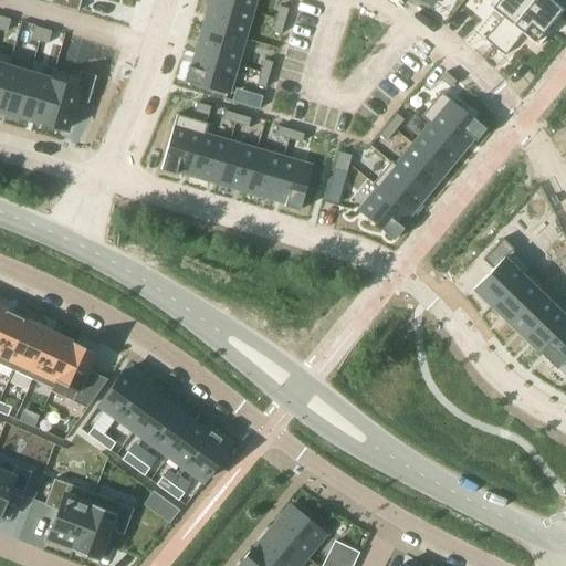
[(50,0),(50,3),(76,11),(80,0),(50,0)]
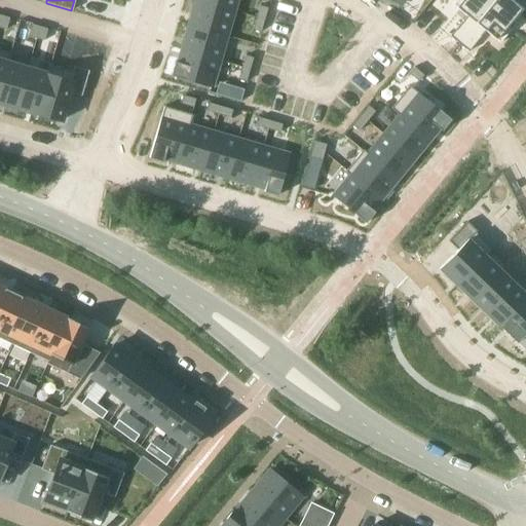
[(197,0),(194,0),(187,24),(227,36),(234,11),(197,0)]
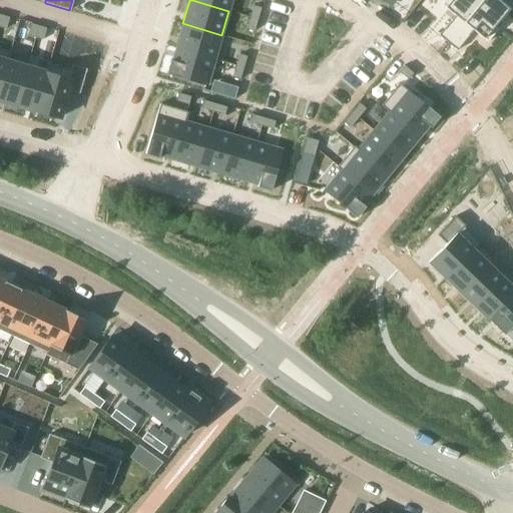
[(192,0),(228,11),(230,0),(192,0)]
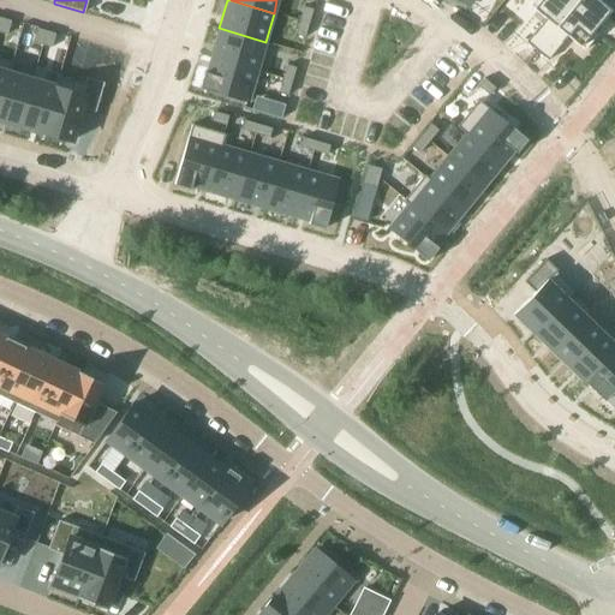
[(531,0),(529,5),(532,9),(544,18),(556,28),(578,0),(531,0)]
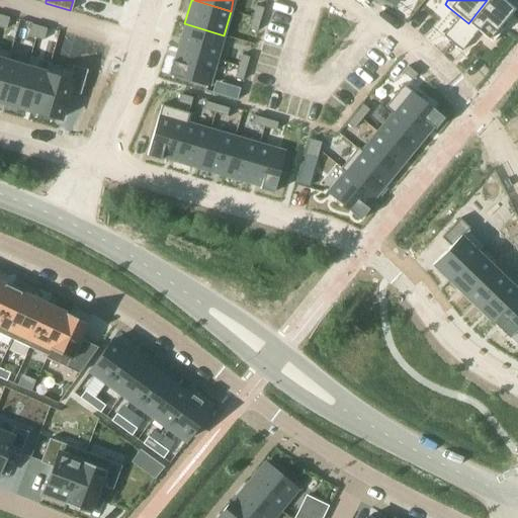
[(504,0),(487,0),(452,42),(461,51),(478,30),(492,42),(502,29),(499,26),(513,8),(504,0)]
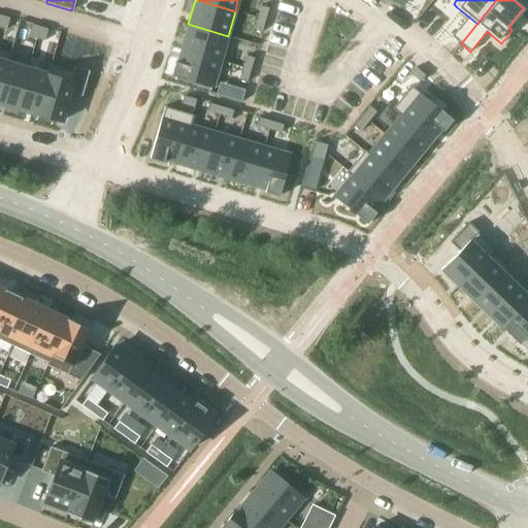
[(264,20),(268,7),(260,5),(257,18),(264,20)]
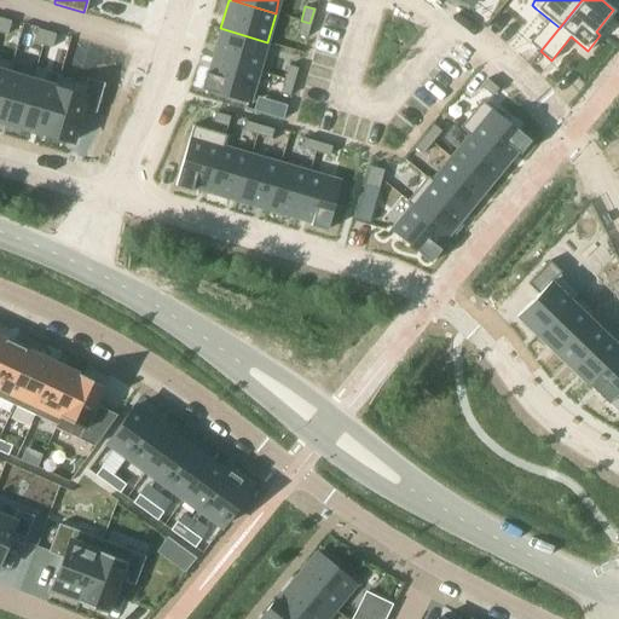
[(1,18),(0,21),(0,33),(6,35),(11,21),(1,18)]
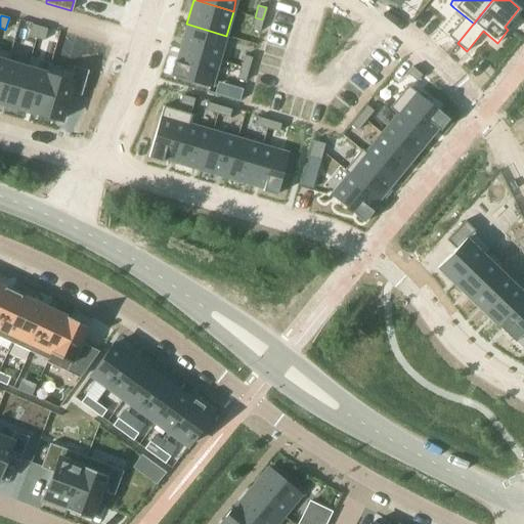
[(464,15),(447,36),(457,43),(474,24),(464,15)]
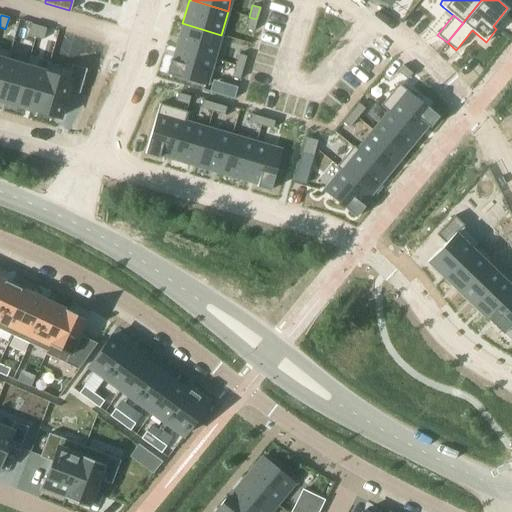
[(253,31),(256,19),(249,17),(245,28),(253,31)]
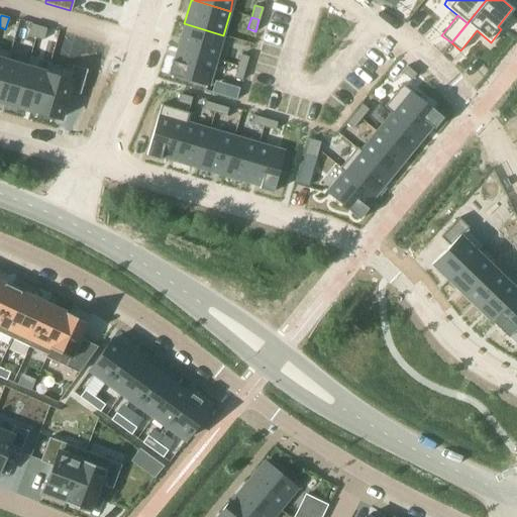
[(30,23),(27,35),(34,37),(38,25),(30,23)]
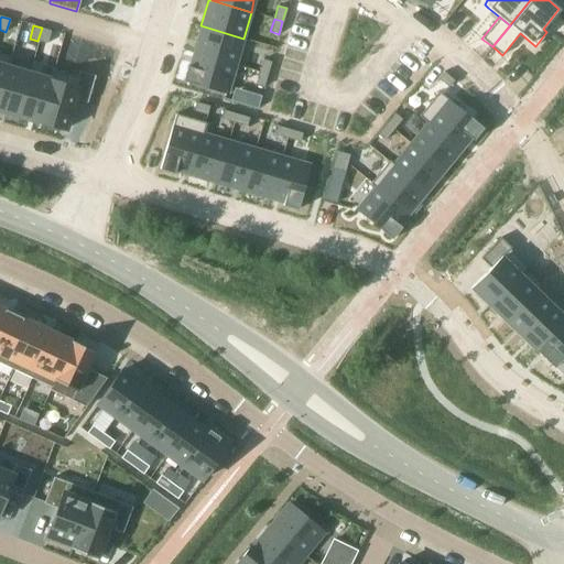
[(201,25),(193,53),(236,65),(243,39),(201,25)]
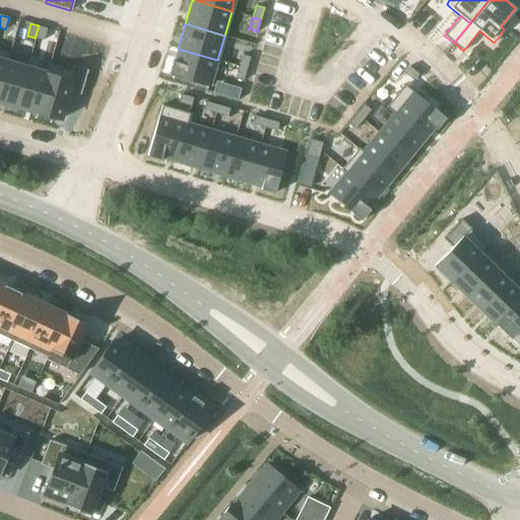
[(39,25),(35,38),(43,40),(47,28),(39,25)]
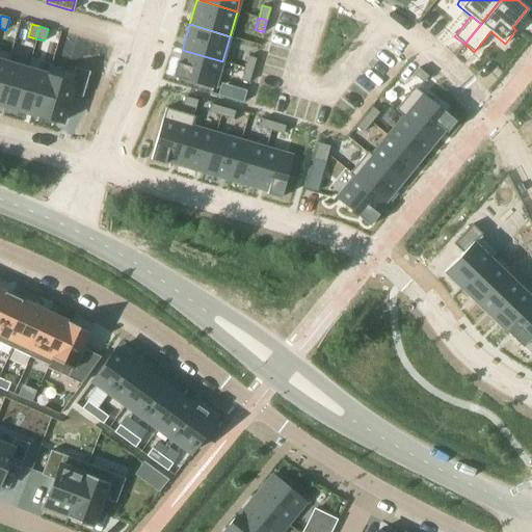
[(0,85),(7,63),(10,54),(0,50),(0,85)]
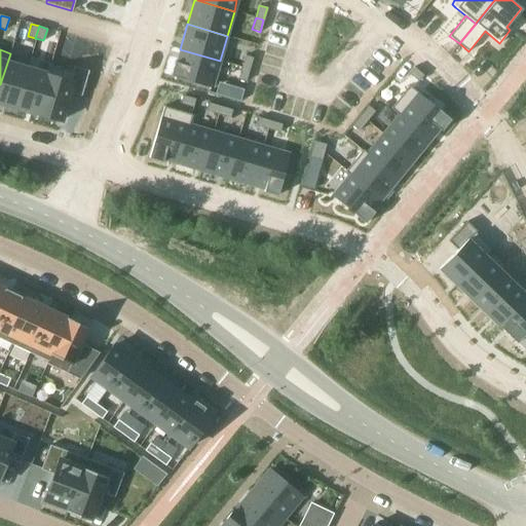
[(174,61),(170,75),(212,87),(220,61),(180,49),(177,62),(174,61)]
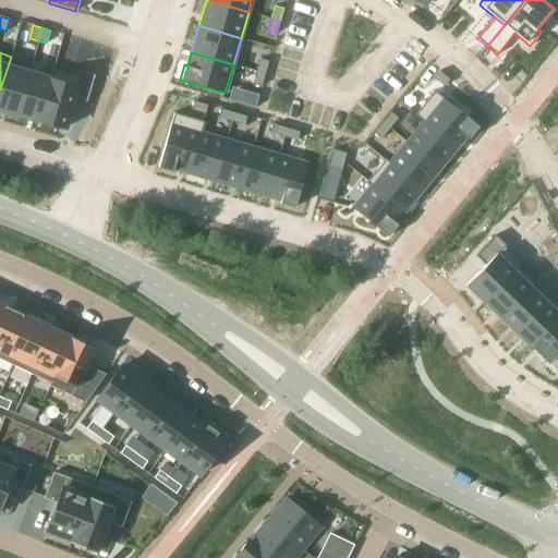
[(268,61),(259,58),(255,71),(264,73),(268,61)]
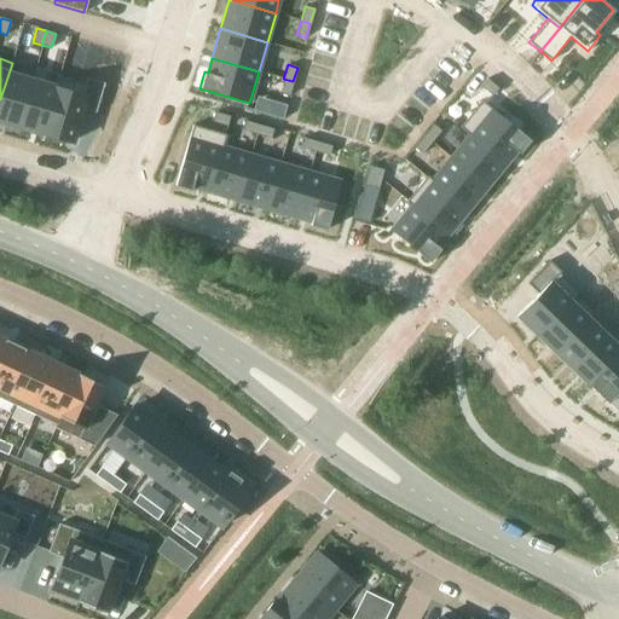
[(9,74),(0,99),(0,121),(18,127),(32,80),(9,74)]
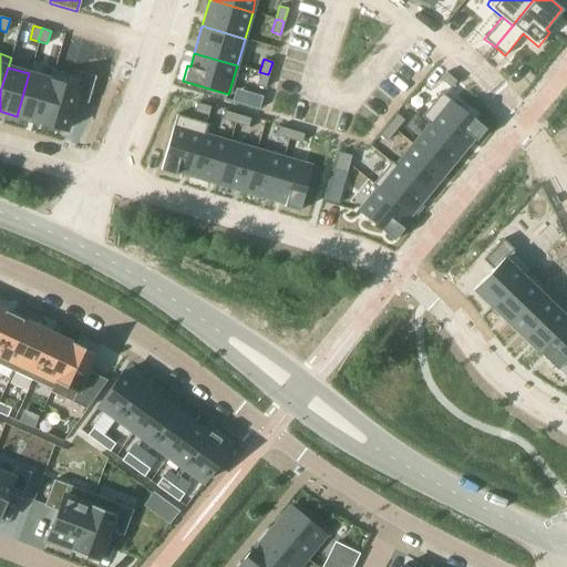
[(50,80),(38,122),(64,130),(74,99),(88,103),(95,76),(82,72),(80,72),(79,76),(52,69),(50,80)]
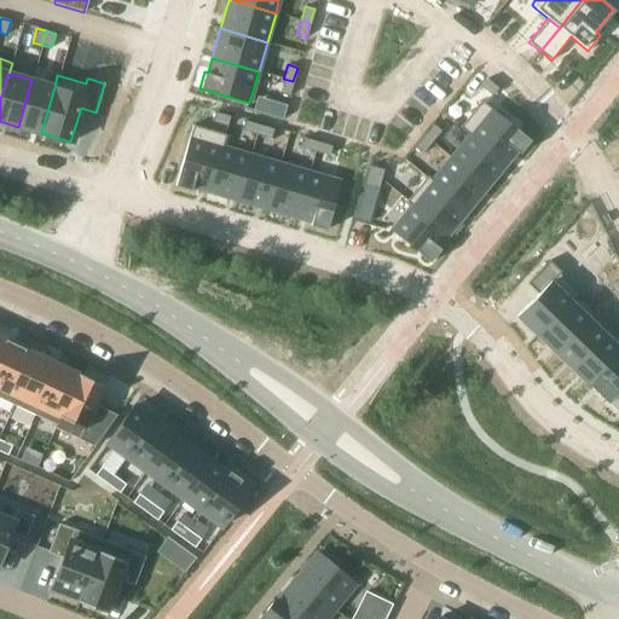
[(289,96),(293,81),(283,79),(279,93),(289,96)]
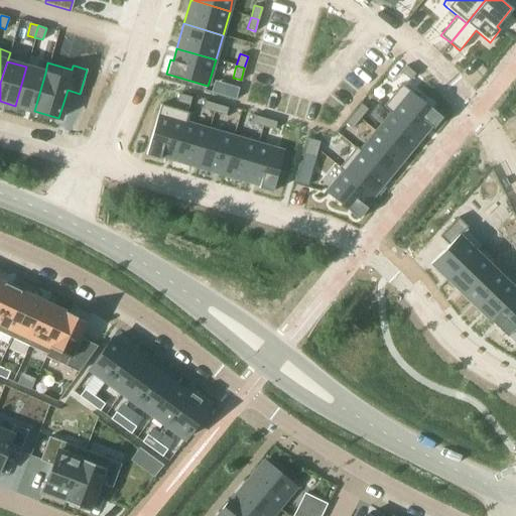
[(405,66),(400,72),(410,80),(415,74),(405,66)]
